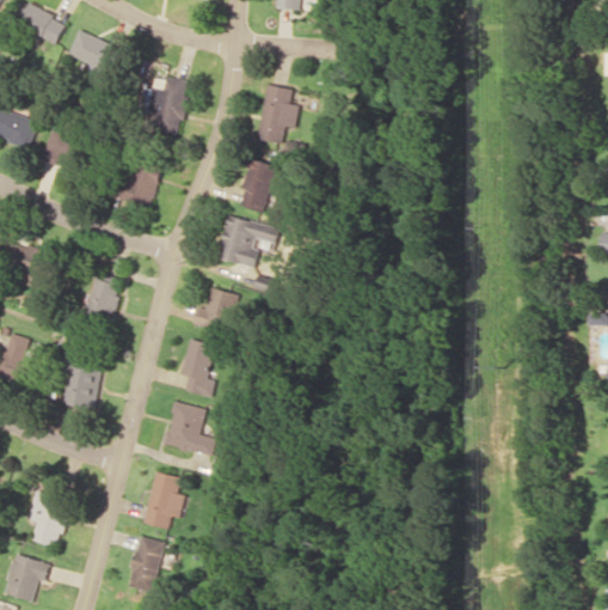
[(276,0),(276,8),(301,10),(301,0),(276,0)]
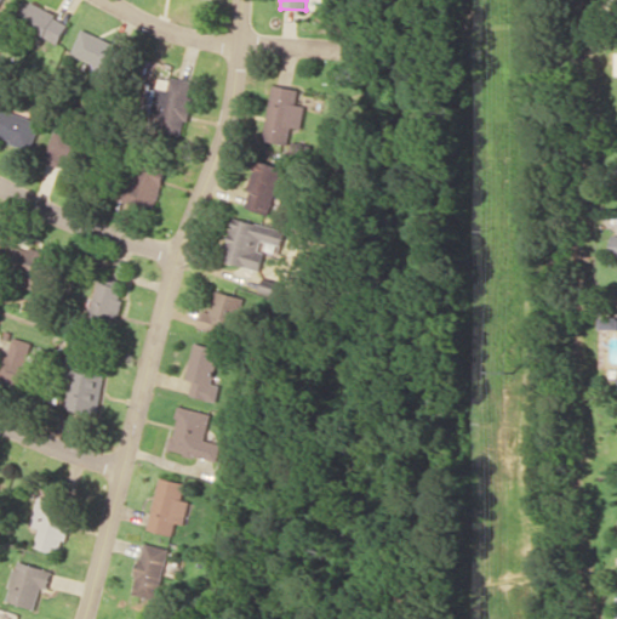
[(55,45),(66,22),(26,4),(15,27),(55,45)]
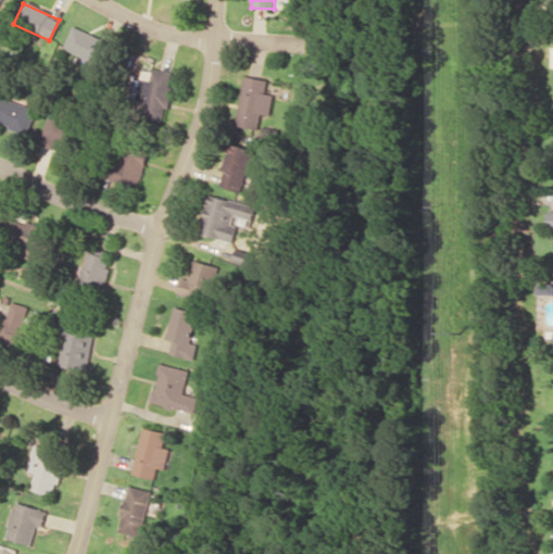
[(61,50),(101,66),(110,43),(71,27),(61,50)]
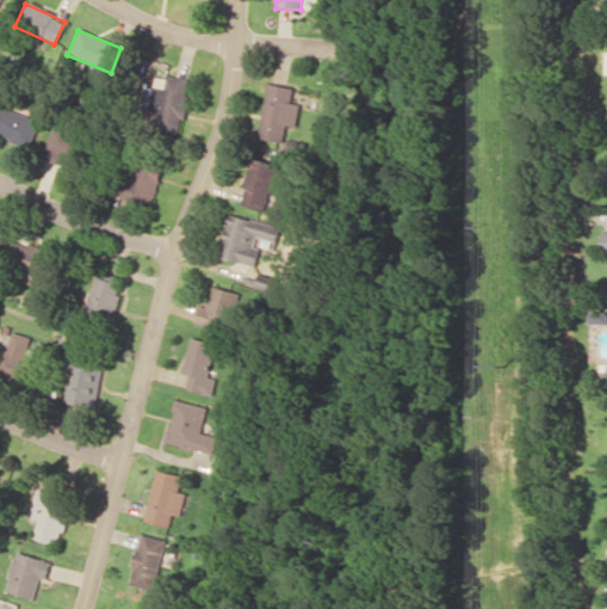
[(191,82),(156,77),(150,105),(159,106),(156,123),(166,124),(163,135),(181,137),(191,82)]
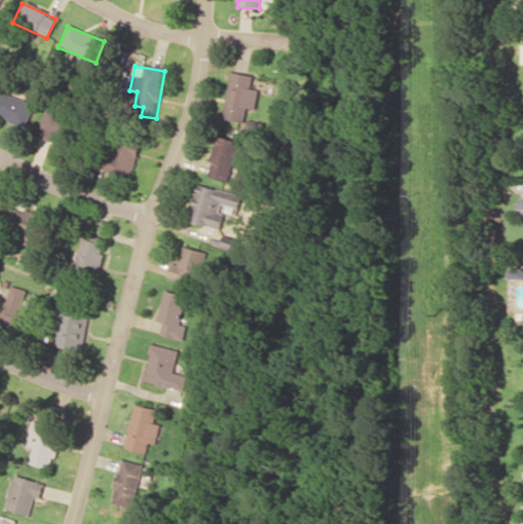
[(254,76),(232,72),(223,119),(244,123),(247,109),(255,110),(259,91),(251,89),(254,76)]
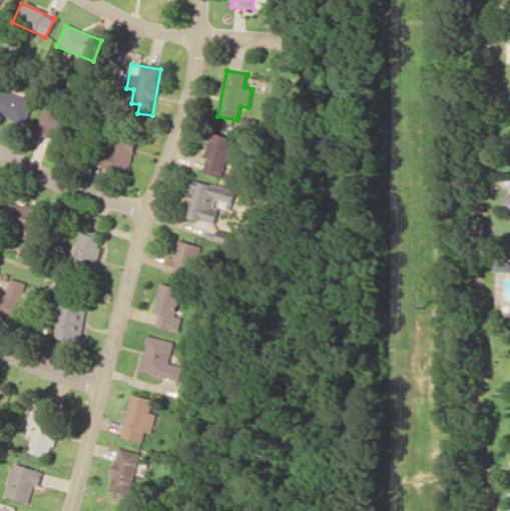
[(30,102),(0,90),(0,114),(23,122),(30,102)]
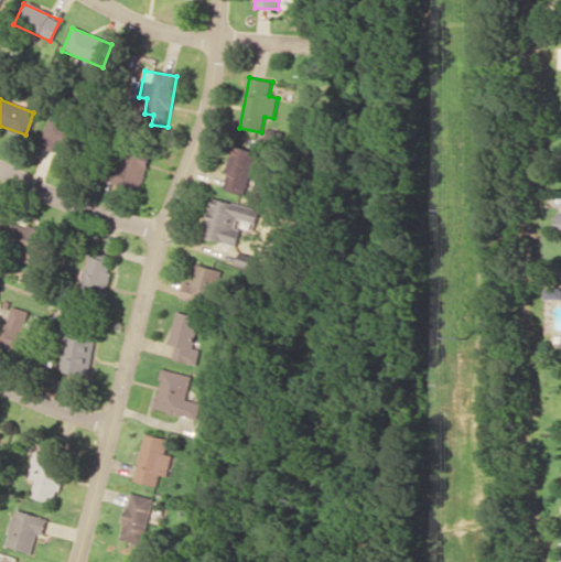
[(76,127),(49,118),(39,148),(53,153),(55,148),(67,151),(76,127)]
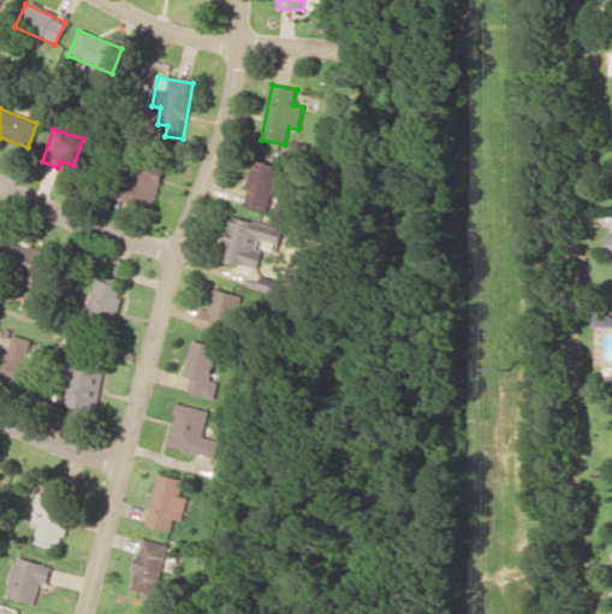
[(117,200),(153,210),(166,166),(130,155),(117,200)]
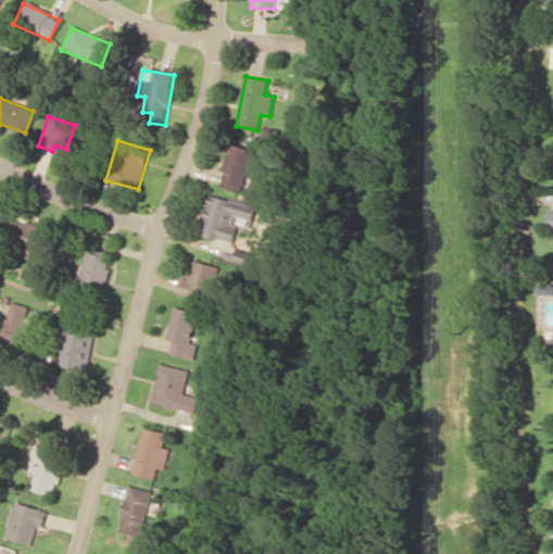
[(220,188),(244,192),(253,150),(228,146),(220,188)]
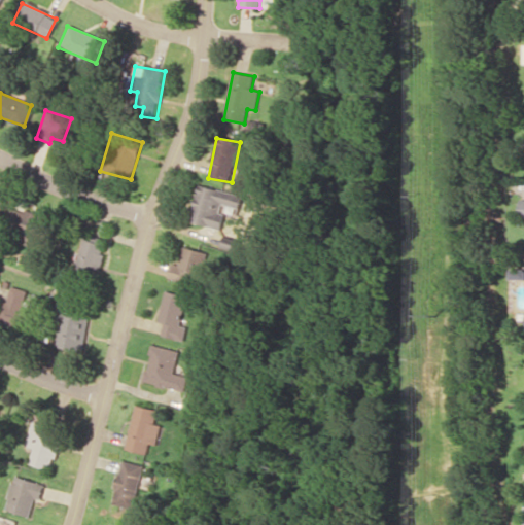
[(189,223),(219,230),(224,210),(236,212),(240,196),(198,186),(189,223)]
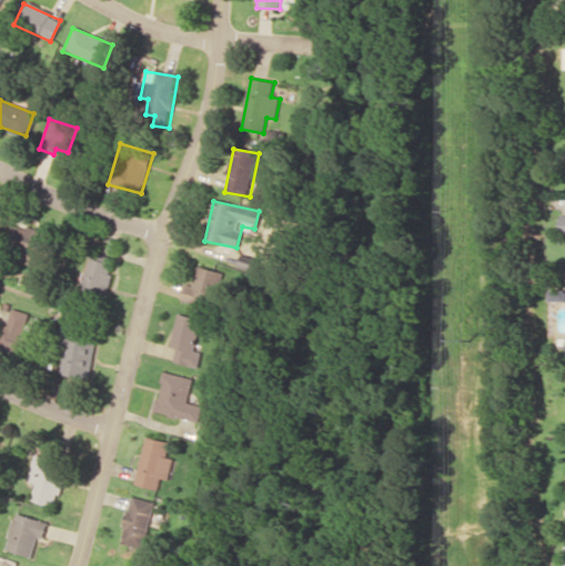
[(50,236),(12,224),(4,250),(17,253),(14,261),(40,270),(50,236)]
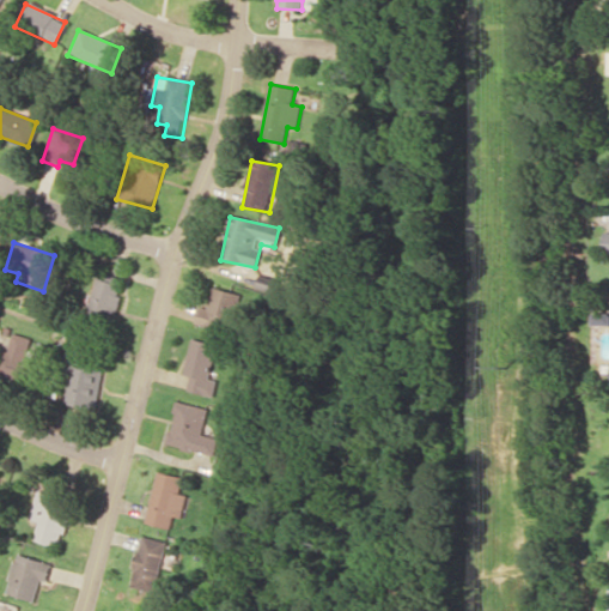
[(89,314),(116,320),(125,279),(96,274),(89,314)]
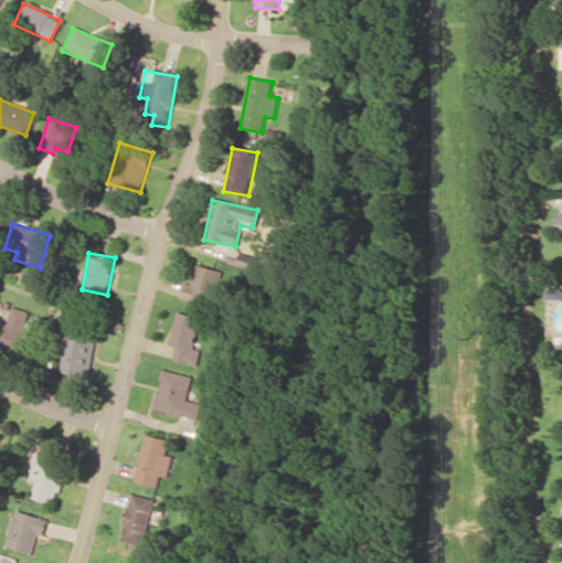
[(219,271),(194,266),(191,285),(182,283),(179,300),(211,307),(219,271)]
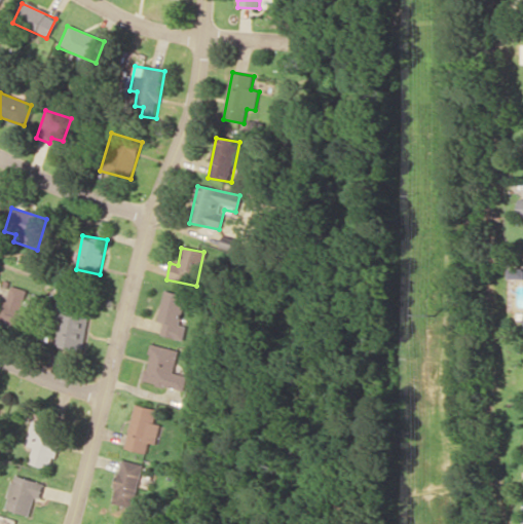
[(90,313),(50,304),(51,301),(31,296),(28,310),(21,309),(26,291),(8,287),(5,303),(0,302),(0,324),(20,329),(22,320),(31,322),(30,325),(57,331),(52,345),(81,352),(90,313)]
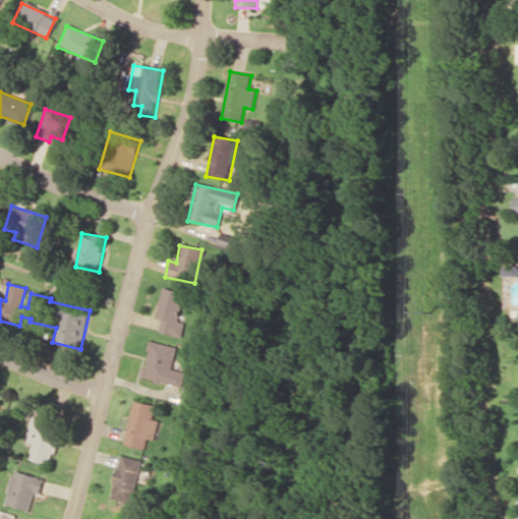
[(155,319),(162,321),(159,333),(181,338),(184,324),(177,322),(183,293),(162,288),(155,319)]
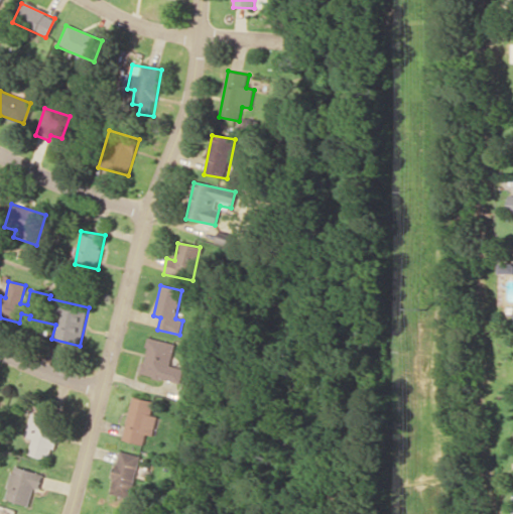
[(174,344),(147,339),(140,375),(179,383),(182,369),(170,367),(174,344)]
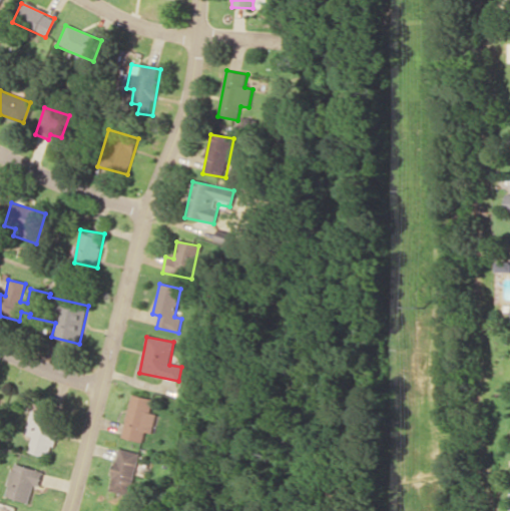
[(180,384),(192,387),(195,376),(183,373),(180,384)]
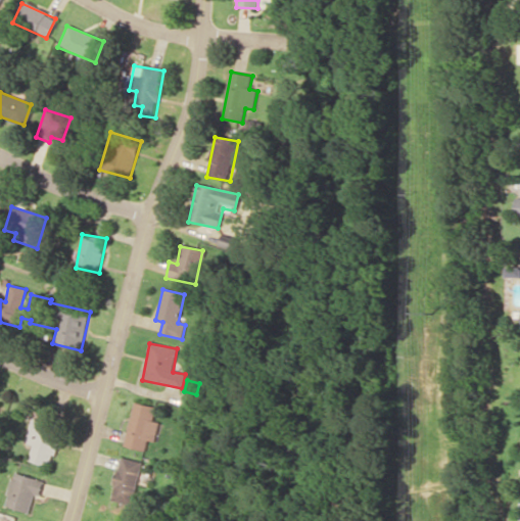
[(156,408),(133,403),(123,447),(145,453),(148,441),(156,443),(160,423),(153,422),(156,408)]
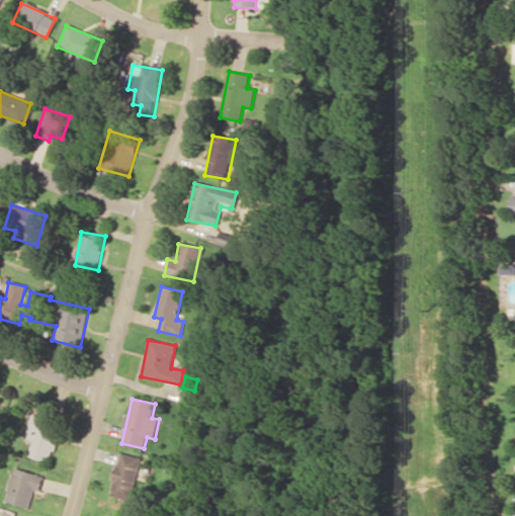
[(47,463),(51,451),(53,451),(61,424),(29,415),(23,439),(30,441),(25,457),(47,463)]
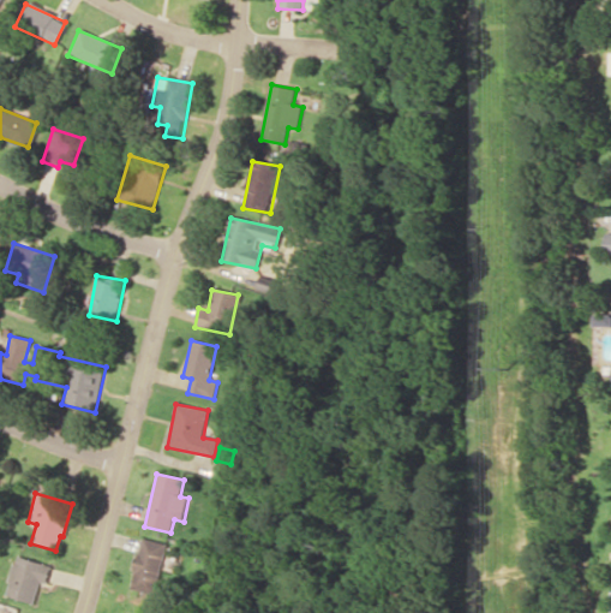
[(156,597),(167,543),(141,539),(130,591),(156,597)]
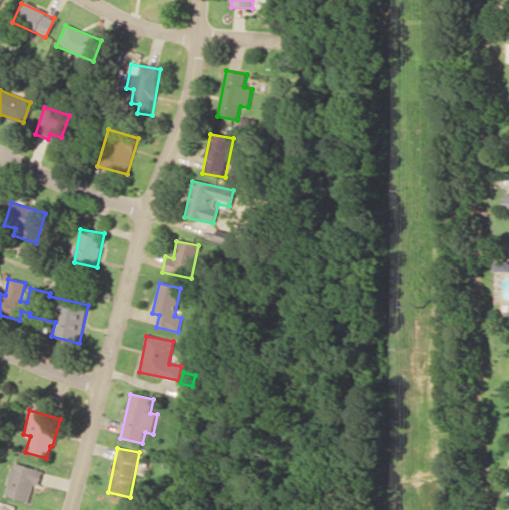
[(32,484),(40,487),(44,471),(12,463),(3,496),(27,503),(32,484)]
